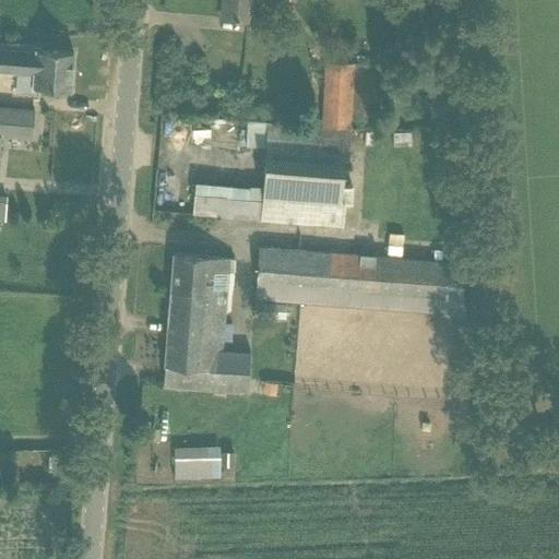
[(222,0),(221,15),(249,19),(250,0),(286,3),(286,0),(222,0)]
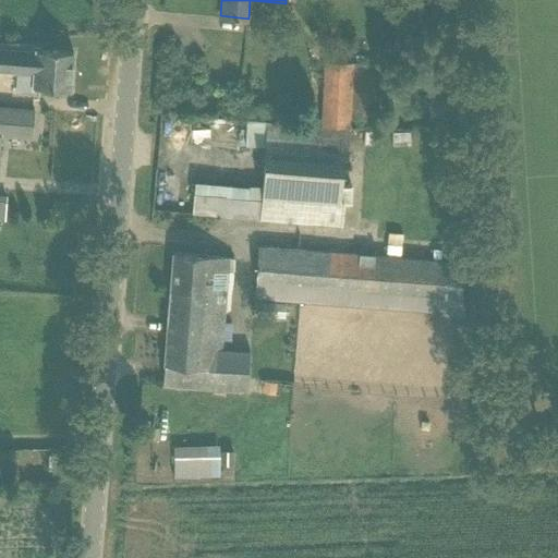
[(391,17),(391,26),(399,27),(400,17),(391,17)]
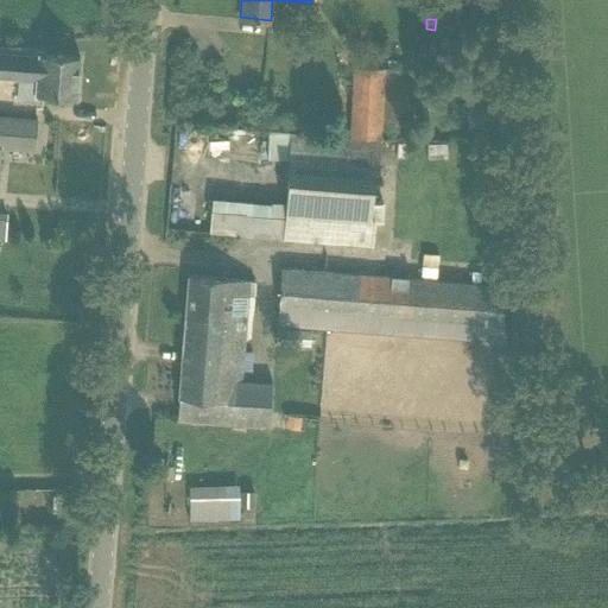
[(0,78),(19,81),(17,99),(36,101),(37,95),(76,99),(80,57),(56,55),(0,50),(0,78)]
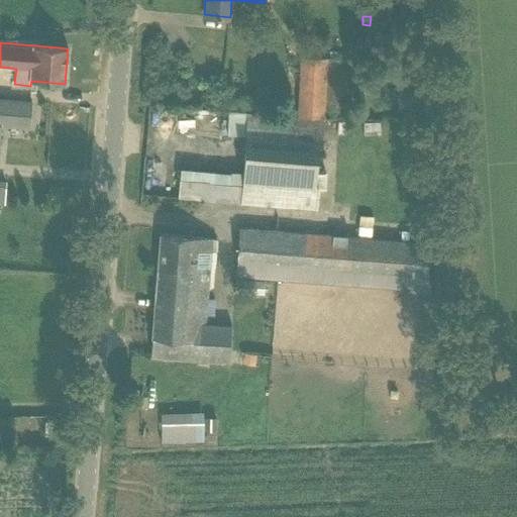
[(300,58),(297,117),(298,117),(339,118),(342,60),(300,58)]
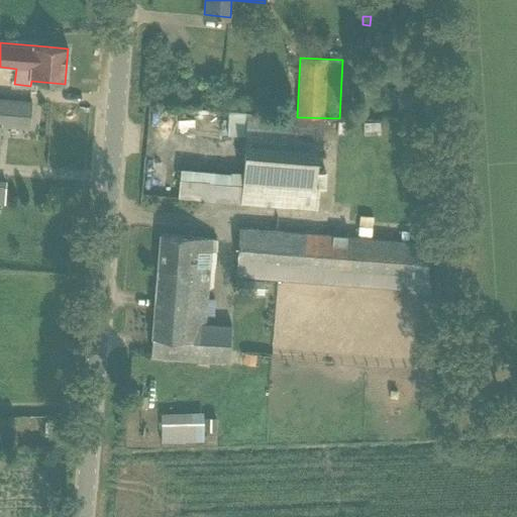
[(0,124),(27,127),(29,101),(0,99),(0,124)]
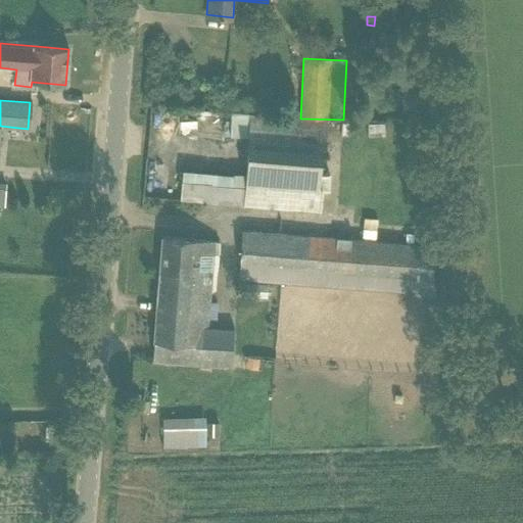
[(243,205),(317,210),(318,191),(319,174),(322,141),(300,140),(301,119),(300,119),(249,114),(243,205)]
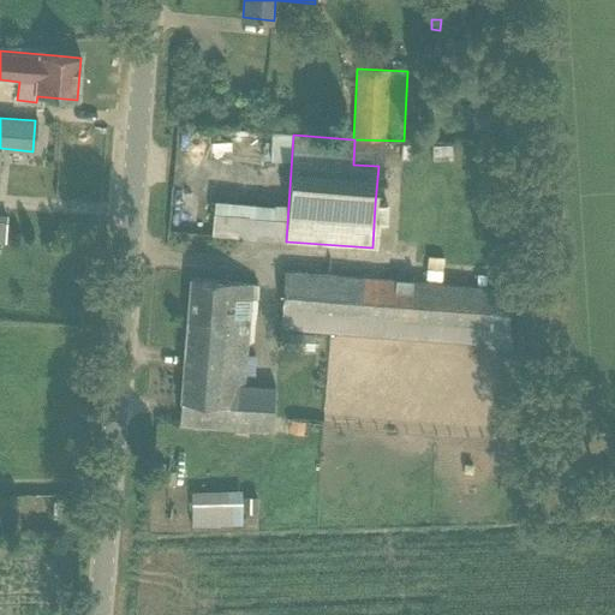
[(401,143),(400,157),(411,159),(412,144),(401,143)]
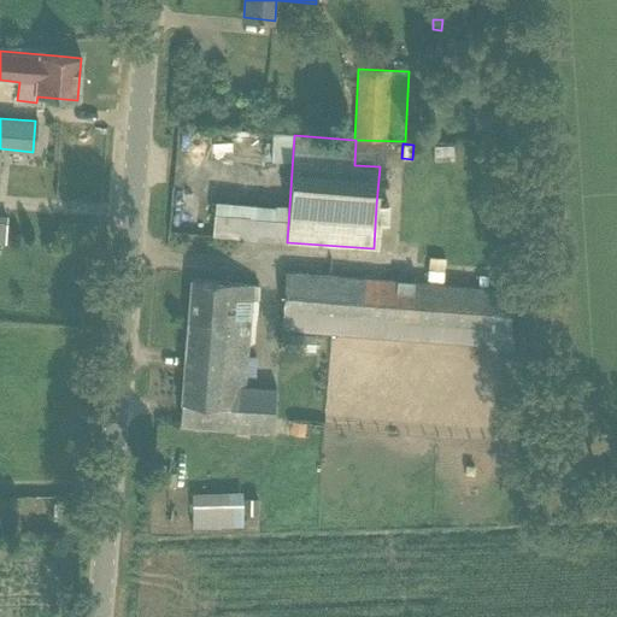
[(376,205),(375,225),(387,225),(388,206),(376,205)]
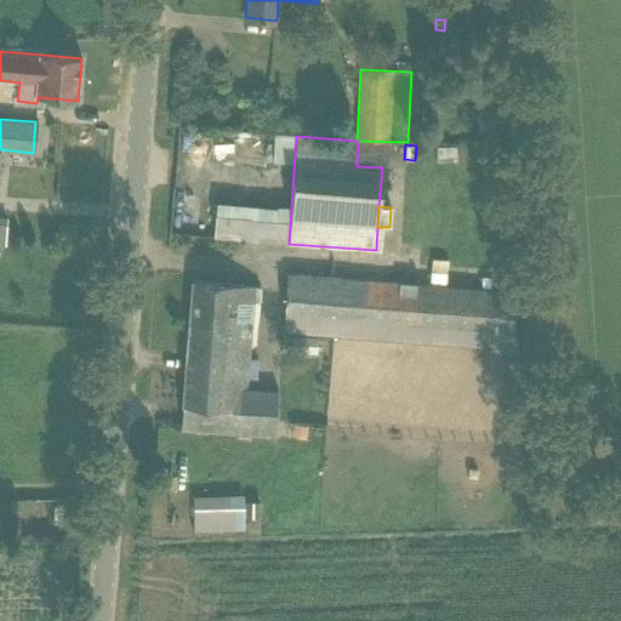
[(0,243),(9,244),(10,216),(0,215),(0,243)]
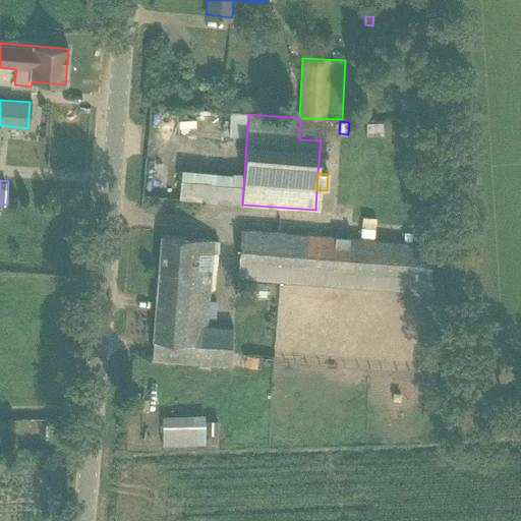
[(236,279),(411,294),(415,245),(240,230),(236,279)]
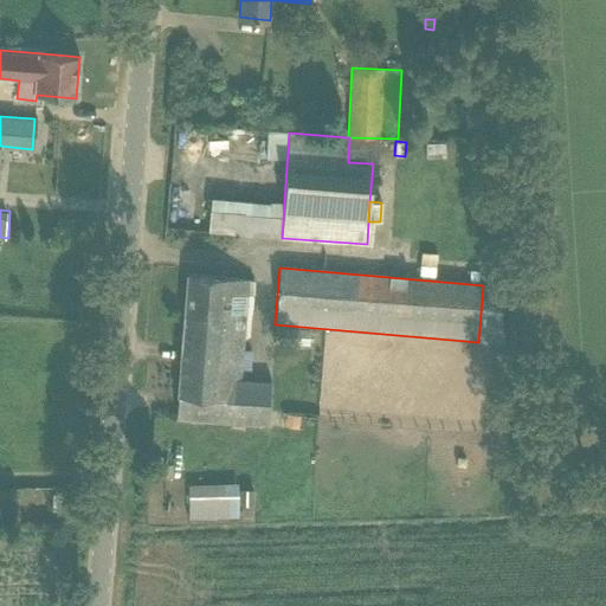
[(176,420),(257,426),(269,427),(271,381),(240,380),(247,279),(188,275),(176,420)]
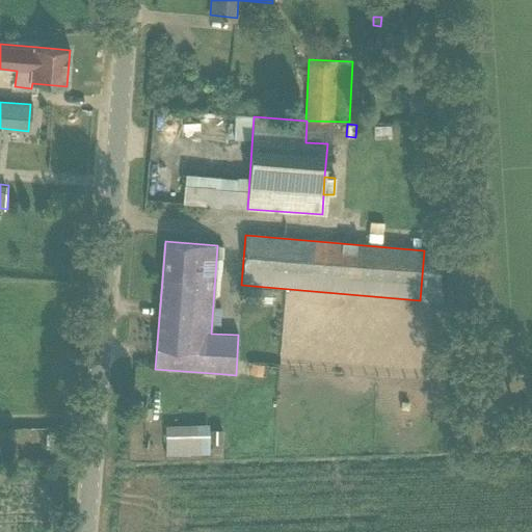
[(259,288),(258,300),(270,301),(271,289),(259,288)]
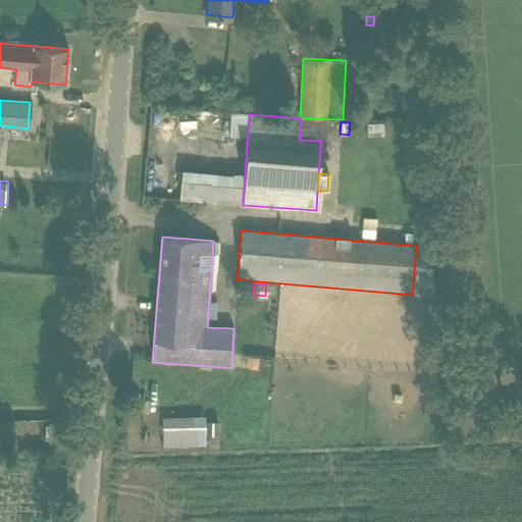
[(257,367),(258,358),(246,357),(245,366),(257,367)]
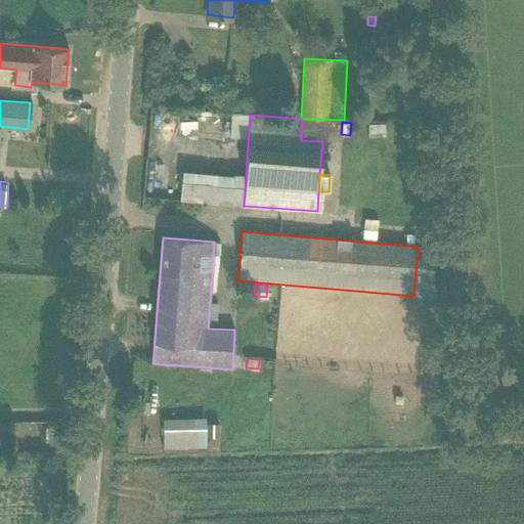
[(206,423),(206,434),(218,435),(218,423),(206,423)]
